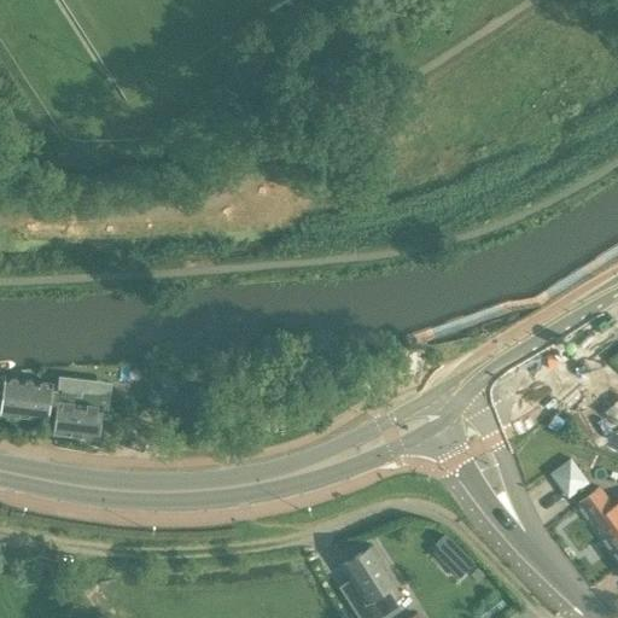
[(52,406),(54,392),(50,391),(50,385),(5,380),(0,414),(46,420),(47,404),(52,406)]
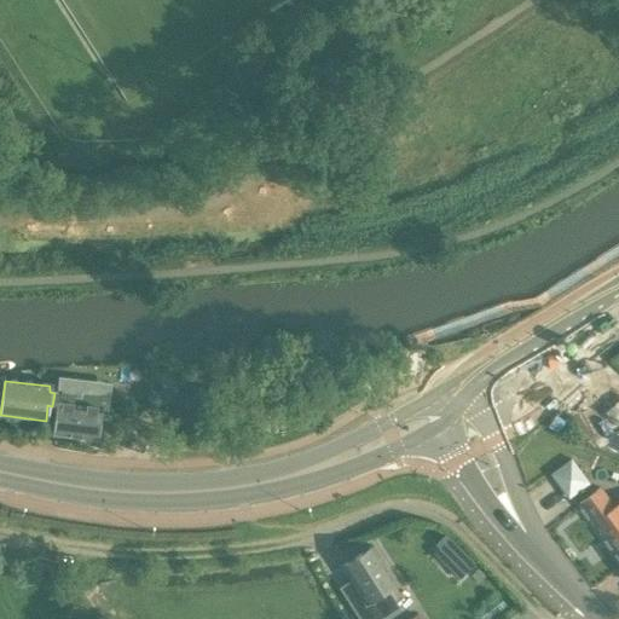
[(55,393),(52,406),(58,406),(55,434),(73,437),(97,439),(103,388),(61,383),(59,393),(55,393)]
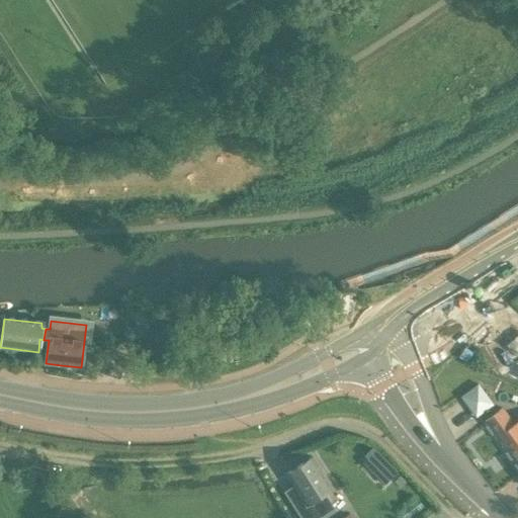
[(517,352),(517,334),(506,345),(515,355),(517,352)]
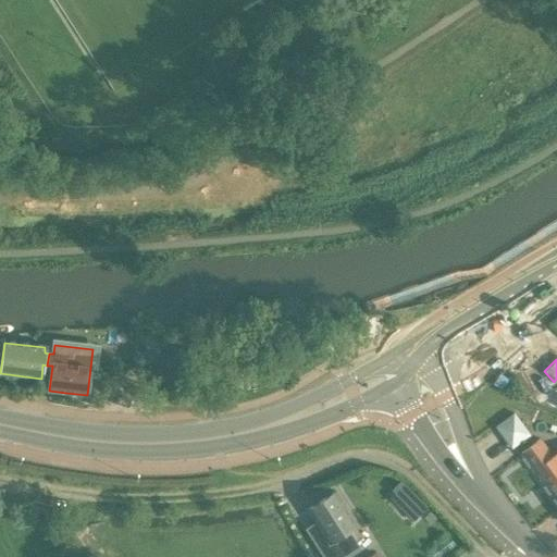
[(496,426),(498,429),(511,448),(529,435),(514,413),(496,426)]
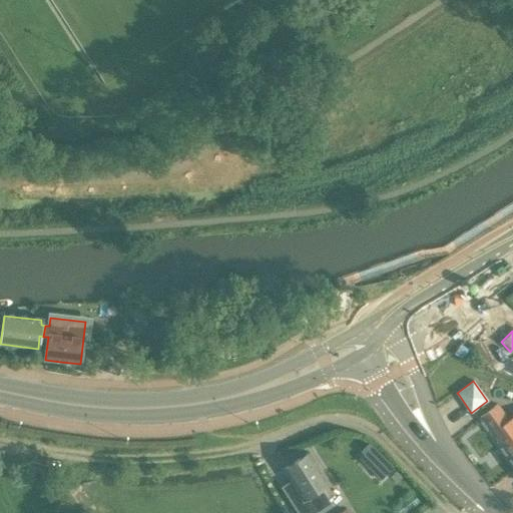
[(512,418),(509,422),(497,404),(480,416),(486,424),(512,461),(512,418)]
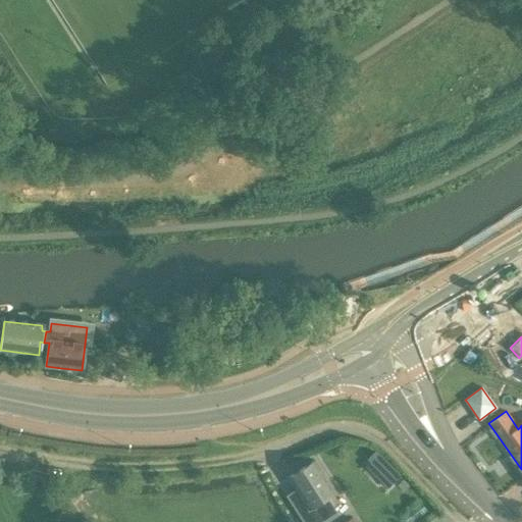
[(334,492),(314,461),(288,477),(296,490),(286,497),(303,521),(320,521),(335,512),(326,498),(334,492)]
